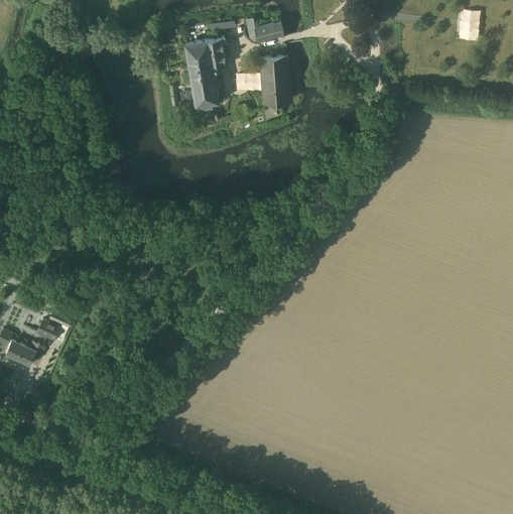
[(477,41),(481,13),(462,10),(458,39),(477,41)]
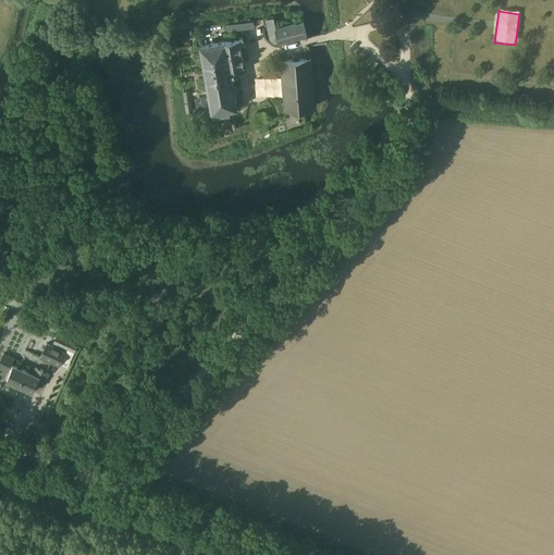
[(299,23),(271,31),(275,47),(304,39),(299,23)]
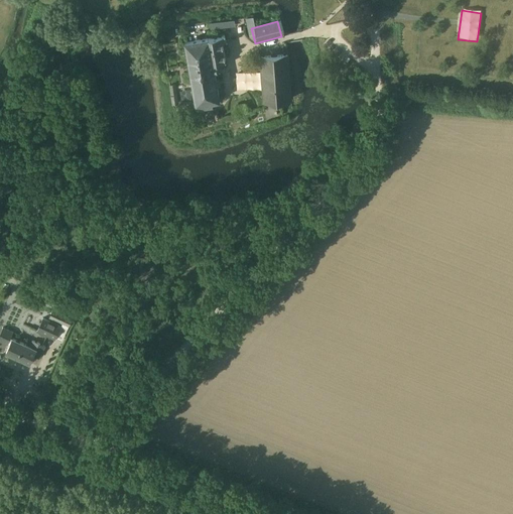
[(206,40),(182,44),(195,109),(210,107),(210,103),(217,102),(212,71),(217,70),(216,63),(223,62),(219,42),(223,42),(222,37),(206,40)]
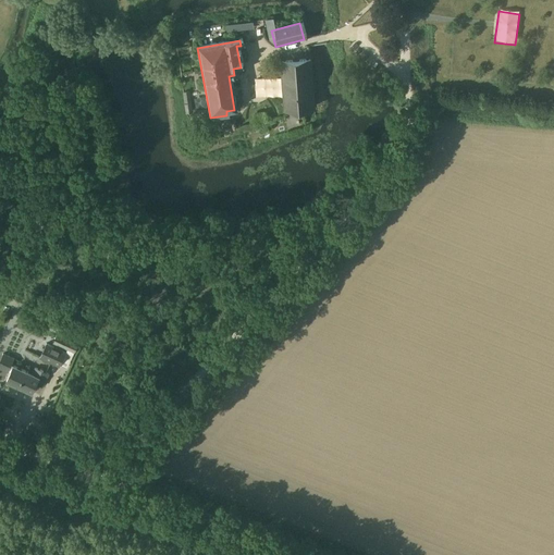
[(309,59),(277,62),(281,112),(312,110),(309,59)]
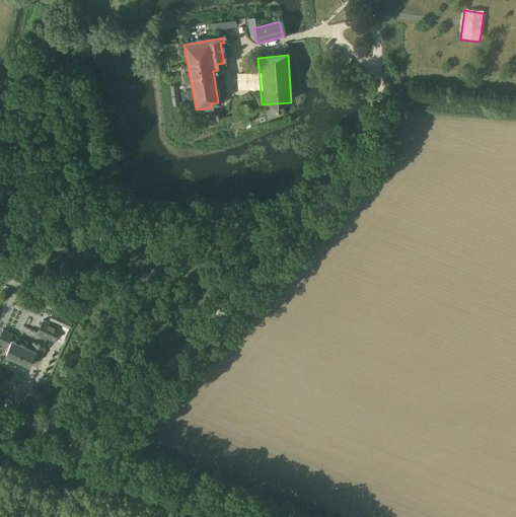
[(246,91),(246,73),(236,73),(236,91),(246,91)]
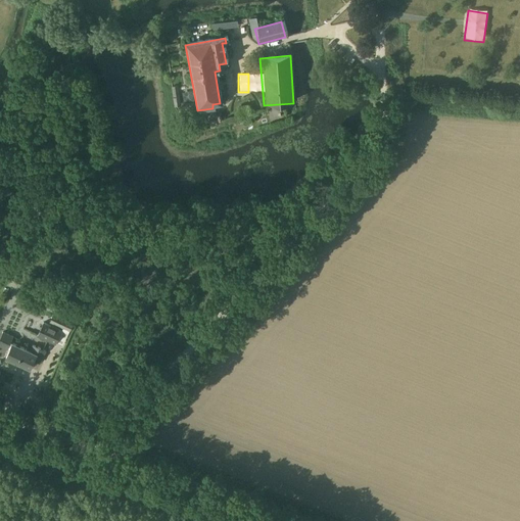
[(176,86),(170,87),(169,87),(171,107),(178,106),(176,86)]
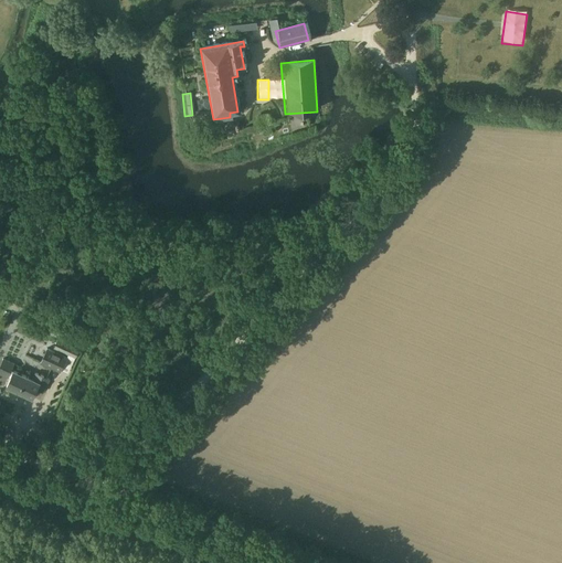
[(73,360),(77,350),(55,340),(51,350),(73,360)]
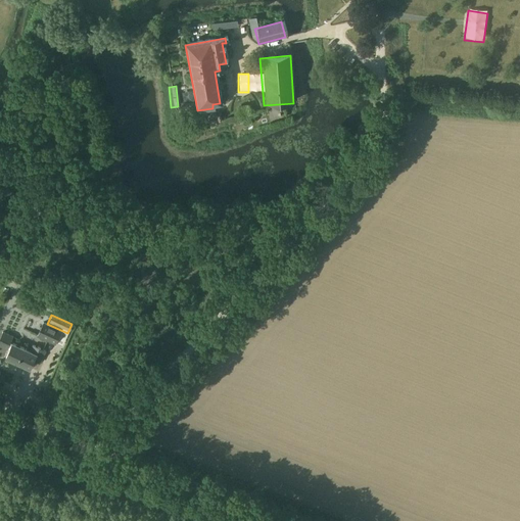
[(59,333),(41,324),(35,337),(53,345),(59,333)]
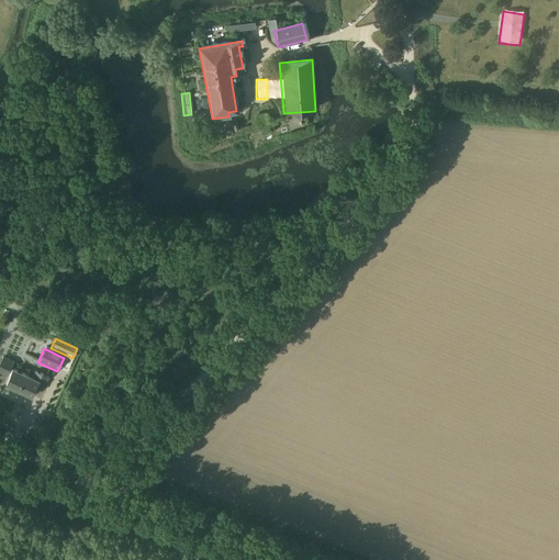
[(30,380),(9,370),(11,365),(0,359),(0,373),(8,378),(3,387),(6,388),(17,392),(15,393),(25,396),(30,398),(33,389),(40,392),(46,379),(33,373),(30,380)]
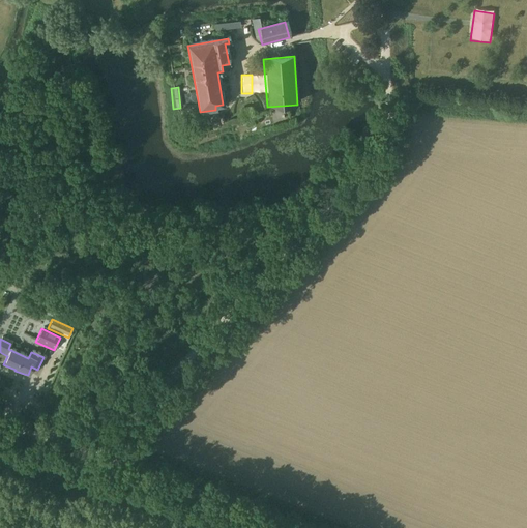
All buildings are outlined.
